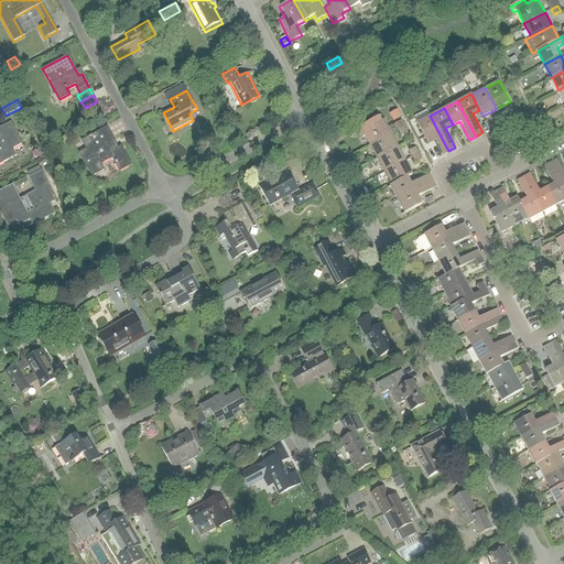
[(401,117),(397,110),(390,114),(393,121),(401,117)]
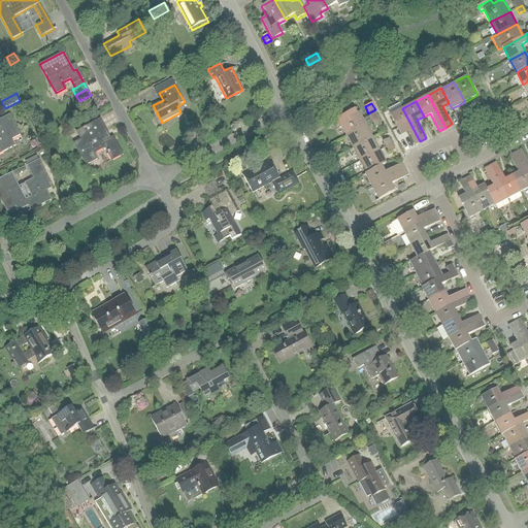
[(468,108),(471,114),(476,111),(473,105),(468,108)]
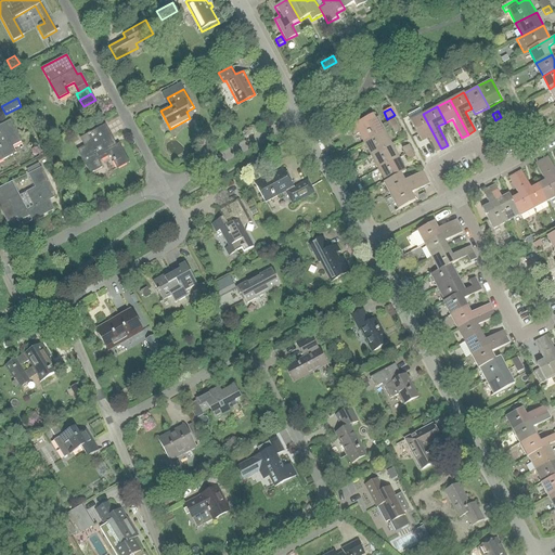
[(441,149),(423,114),(410,120),(422,143),(429,139),(436,152),(441,149)]
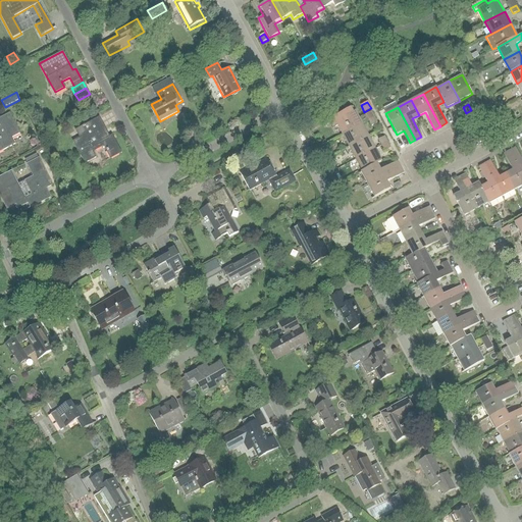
[(460,116),(466,113),(463,107),(457,110),(460,116)]
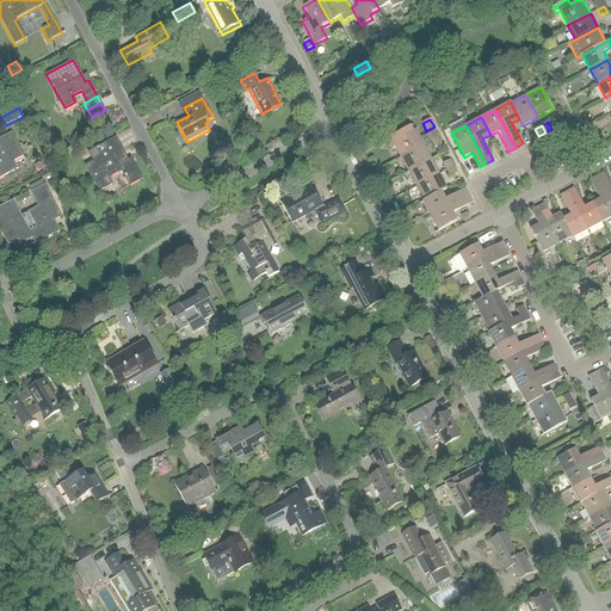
[(393,141),(400,155),(423,143),(415,129),(393,141)]
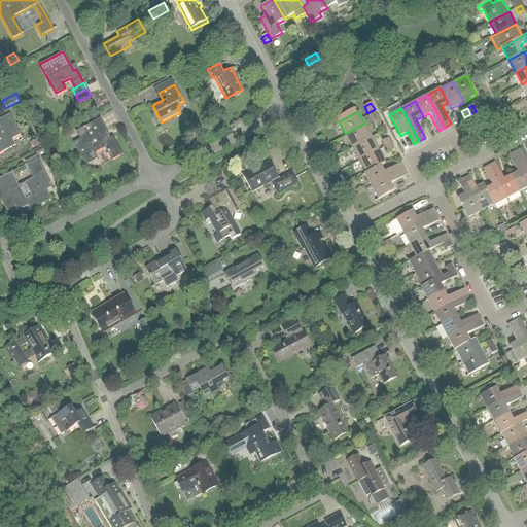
[(369,114),(372,120),(378,117),(375,111),(369,114)]
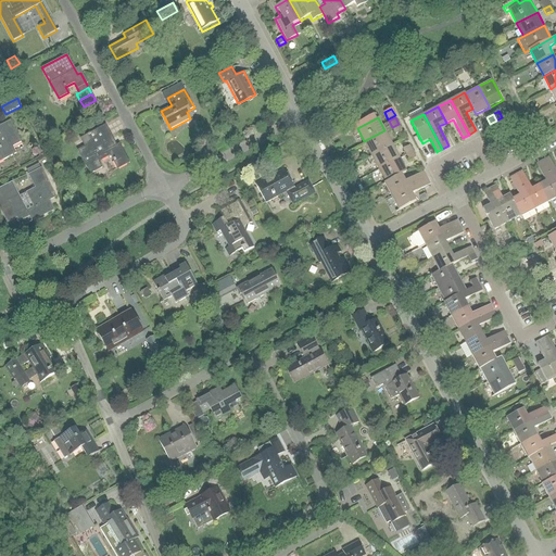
[(0,162),(16,153),(13,148),(22,143),(10,122),(0,126),(0,162)]
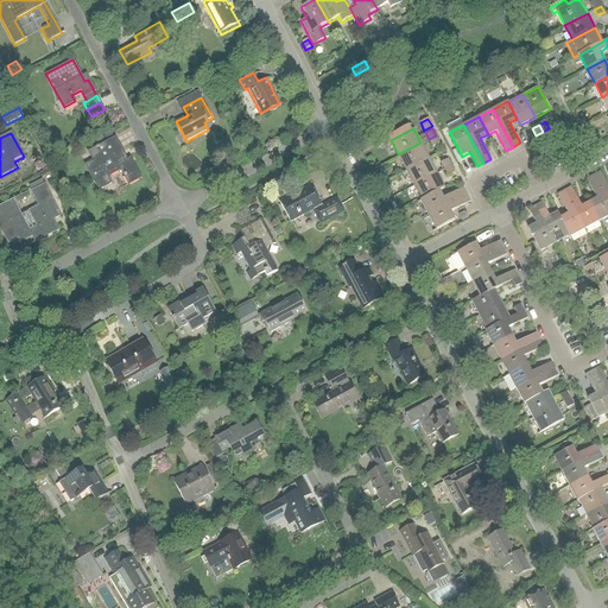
[(429,139),(432,146),(439,143),(436,135),(429,139)]
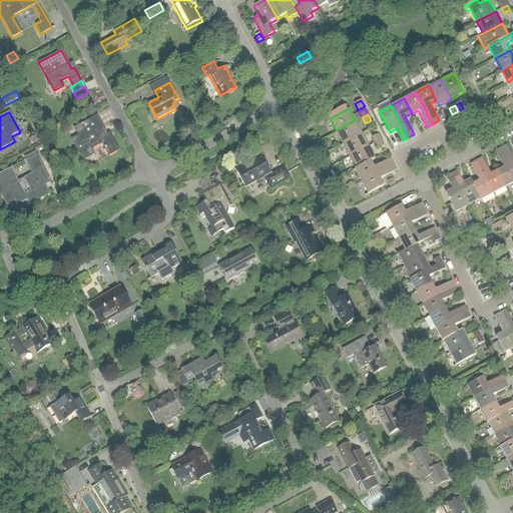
[(73,128),(77,136),(71,139),(83,161),(94,155),(91,149),(101,143),(108,155),(119,148),(110,132),(107,134),(96,115),(73,128)]
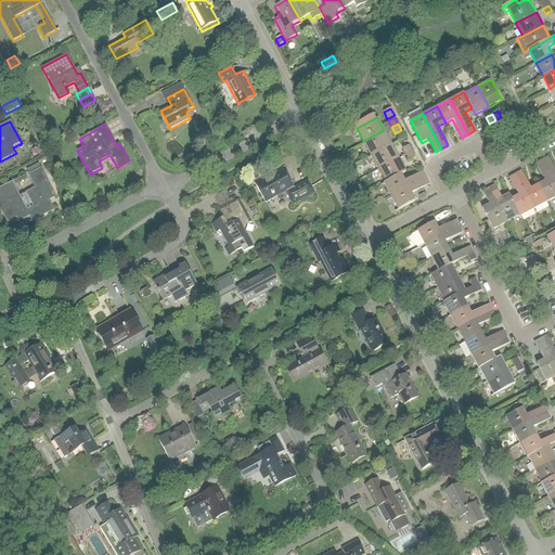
[(363,141),(370,155),(391,144),(384,130),(363,141)]
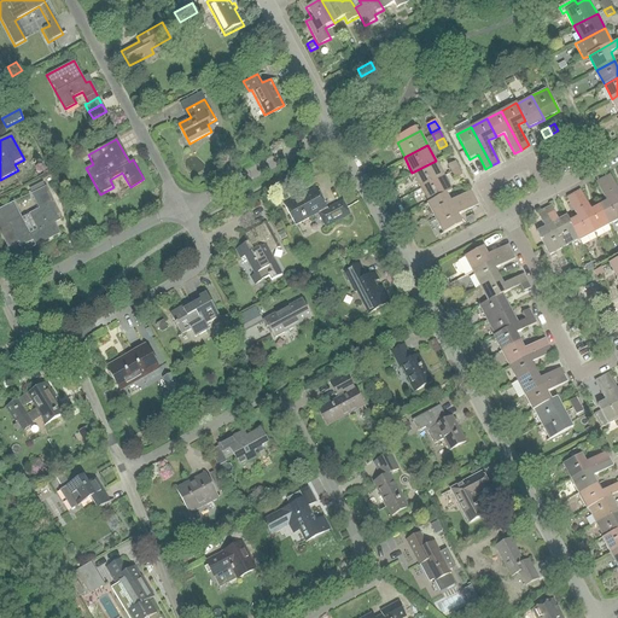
[(412,173),(420,187),(443,175),(436,161),(412,173)]
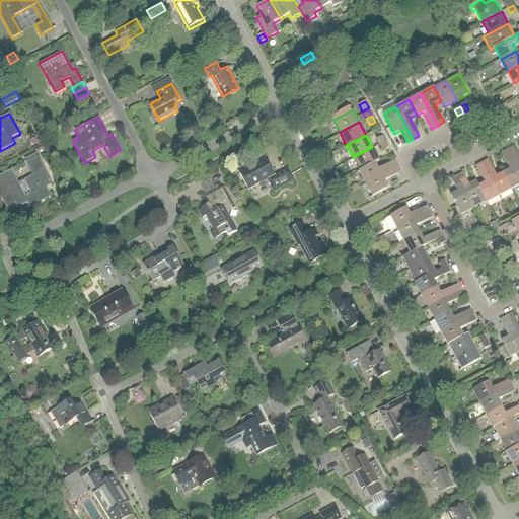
[(376,138),(379,144),(385,141),(382,135),(376,138)]
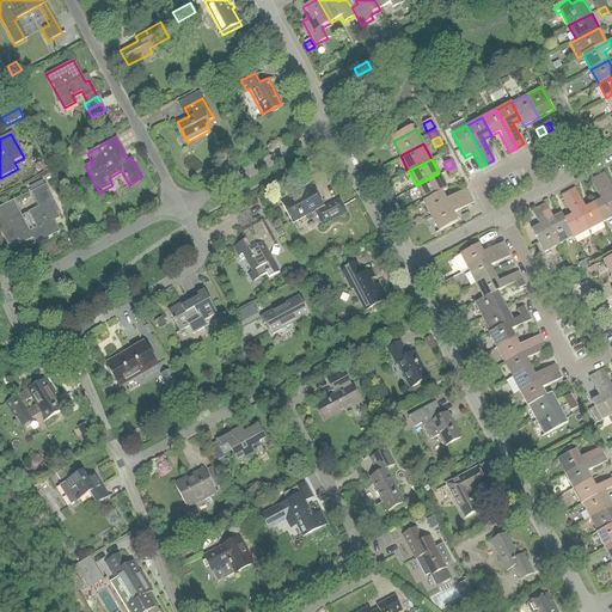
[(458,172),(454,166),(447,170),(451,176),(458,172)]
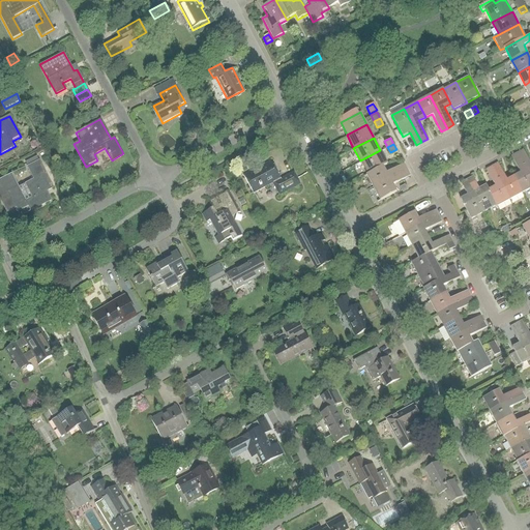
[(529,159),(524,148),(517,151),(529,175),(529,159)]
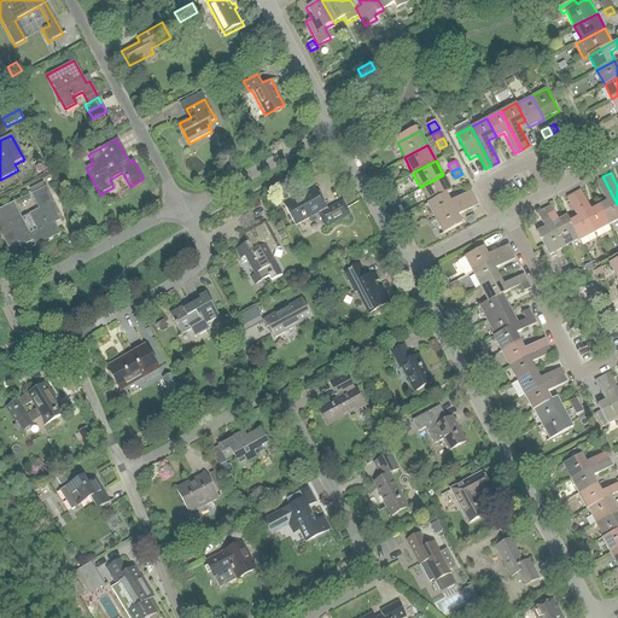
[(443,175),(420,187),(427,202),(447,192),(452,190),(443,175)]
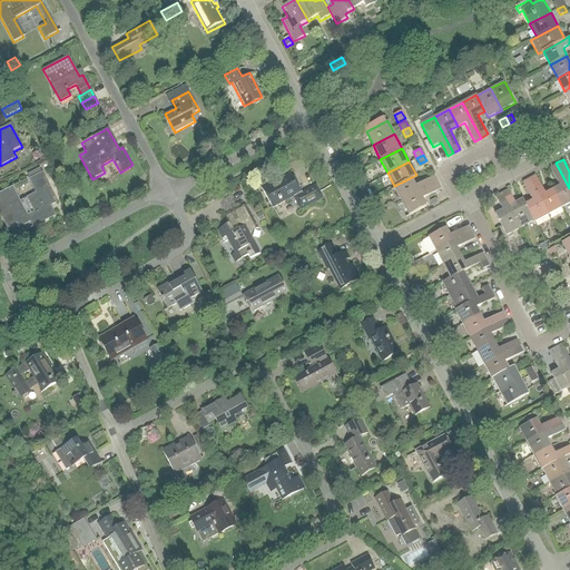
[(562,206),(569,202),(569,188),(556,163),(551,166),(560,186),(553,189),(562,206)]
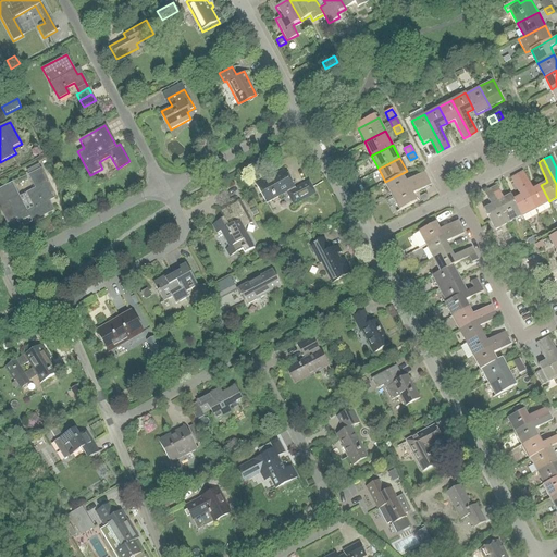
[(13,184),(0,189),(0,209),(8,224),(17,220),(20,223),(31,218),(33,222),(54,211),(49,201),(56,198),(39,165),(27,172),(36,189),(20,198),(13,184)]
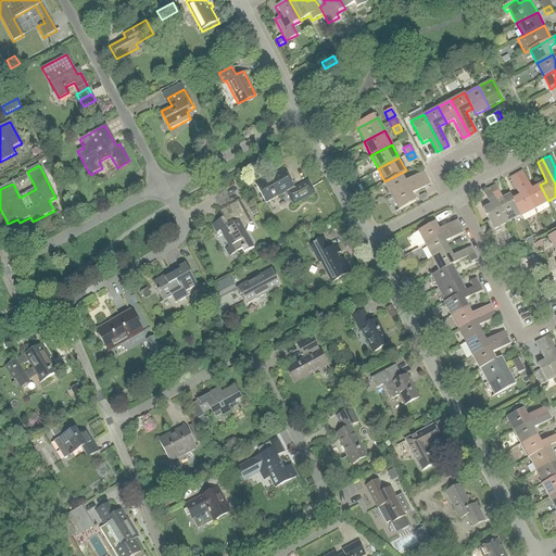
[(283,167),(255,182),(265,201),(287,189),(291,198),(290,199),(293,204),(315,192),(307,179),(294,186),(283,167)]
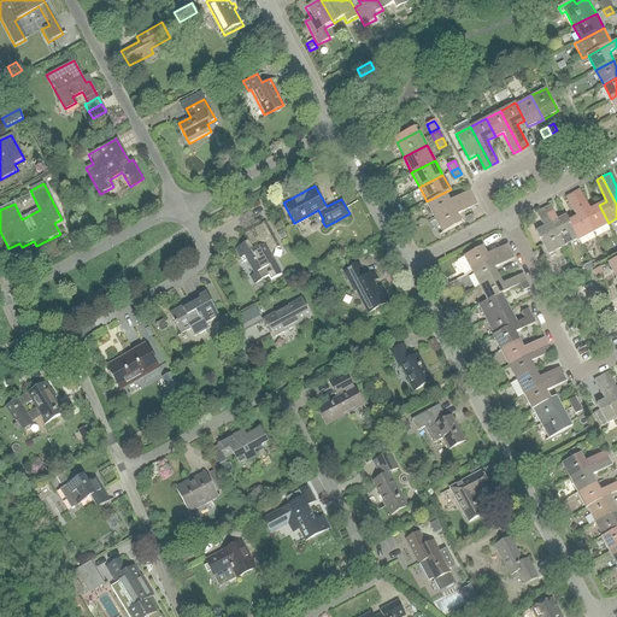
[(580,188),(573,192),(594,231),(609,223),(599,205),(598,204),(591,209),(580,188)]
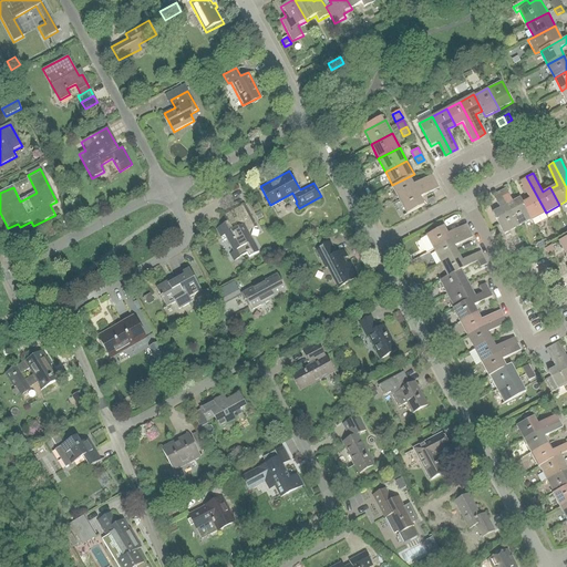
[(391,186),(399,199),(435,181),(432,174),(413,184),(410,176),(392,185),(391,186)]
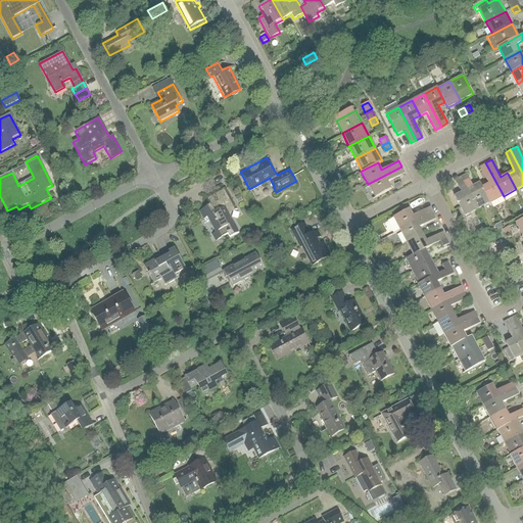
[(490,203),(504,196),(485,162),(480,164),(488,183),(482,186),(481,187),(489,201),(490,203)]
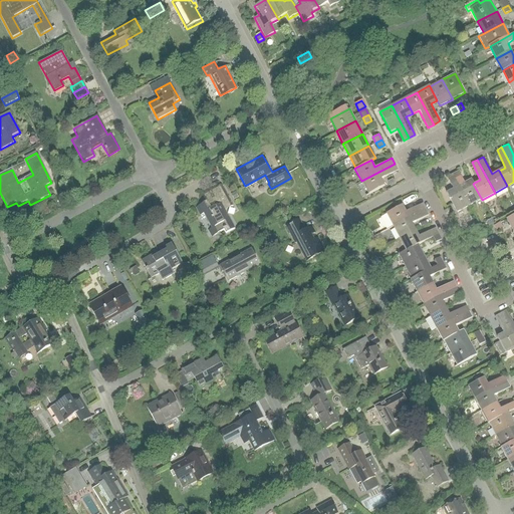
[(398,170),(395,164),(361,181),(367,193),(383,185),(380,179),(398,170)]
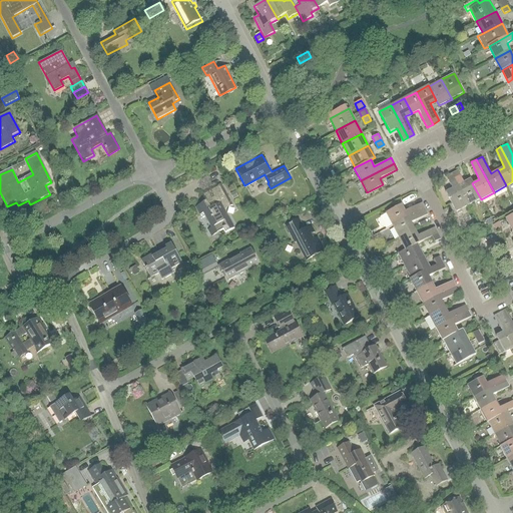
[(456,210),(469,203),(459,184),(455,177),(452,172),(446,175),(453,187),(446,191),(456,210)]
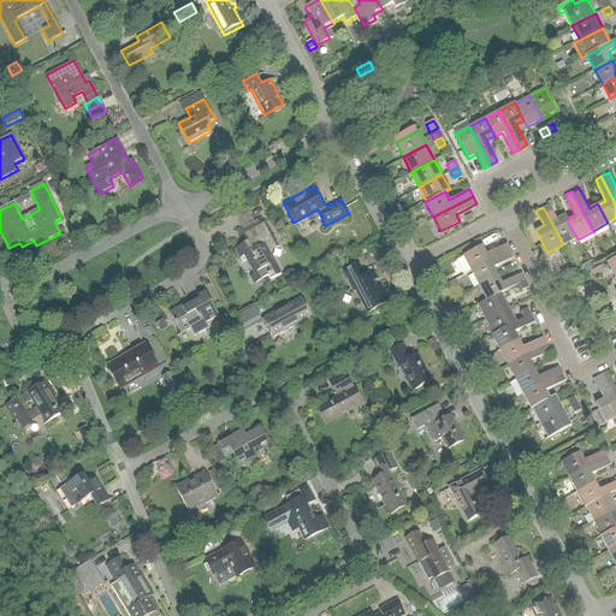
[(551,221),(563,244),(576,237),(567,220),(568,219),(566,214),(551,221)]
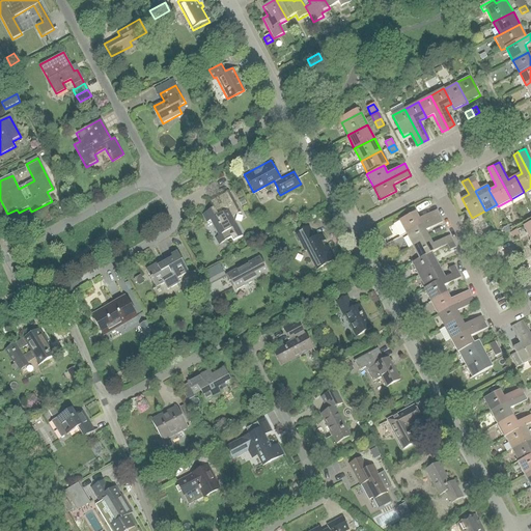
[(240,212),(228,190),(218,196),(221,202),(202,214),(206,221),(210,219),(219,235),(215,238),(219,246),(232,239),(234,243),(243,239),(230,217),(240,212)]
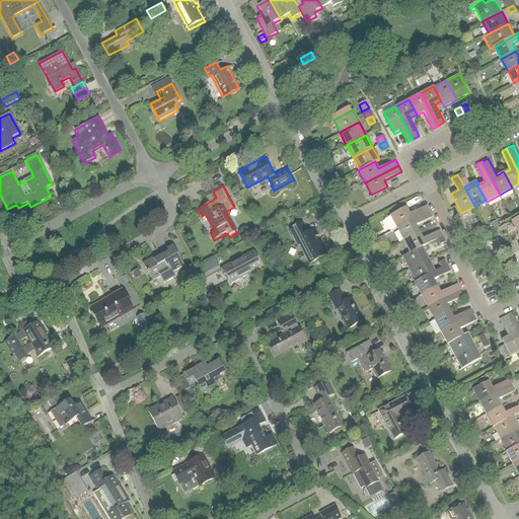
[(389,215),(396,227),(429,211),(426,204),(410,213),(405,206),(389,215)]
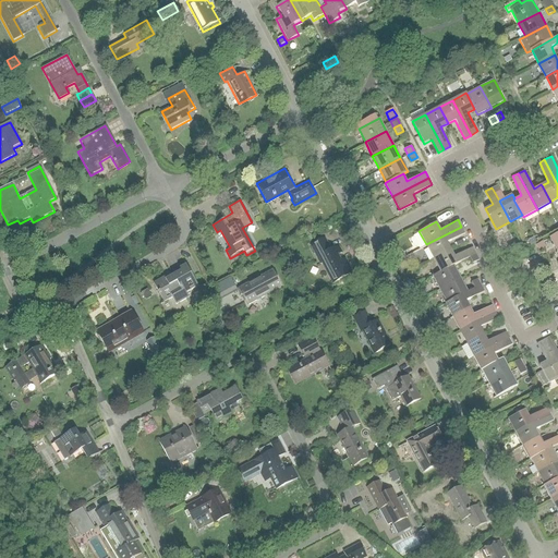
[(426,244),(433,257),(450,249),(447,242),(464,232),(461,227),(426,244)]
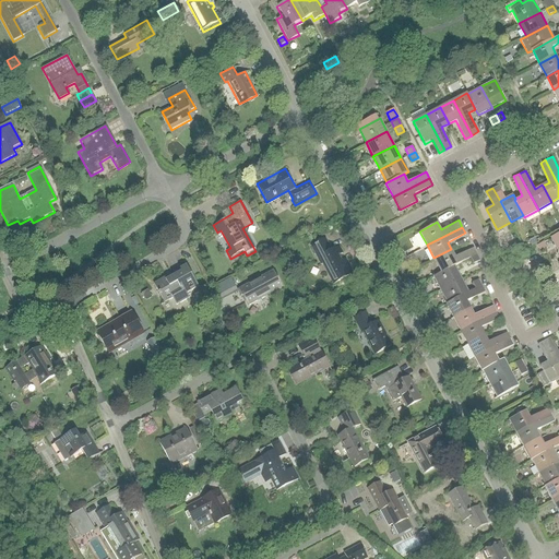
[(535,237),(528,240),(531,246),(537,242),(535,237)]
